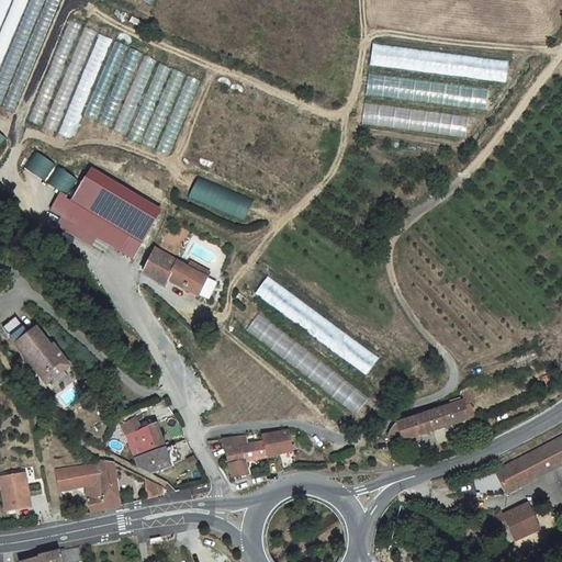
[(0,0),(0,103),(17,111),(57,0),(0,0)]
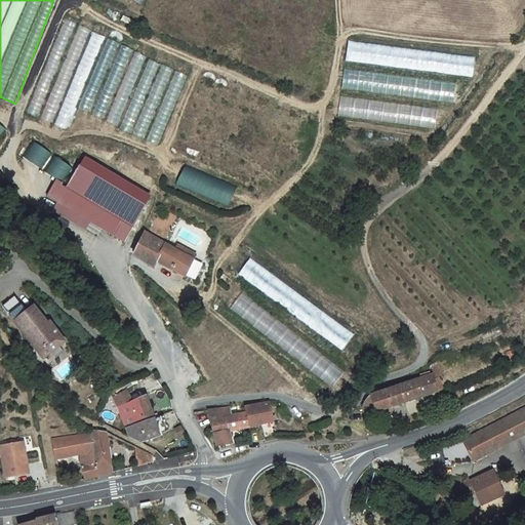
[(29,112),(40,116),(74,22),(64,17),(29,112)]
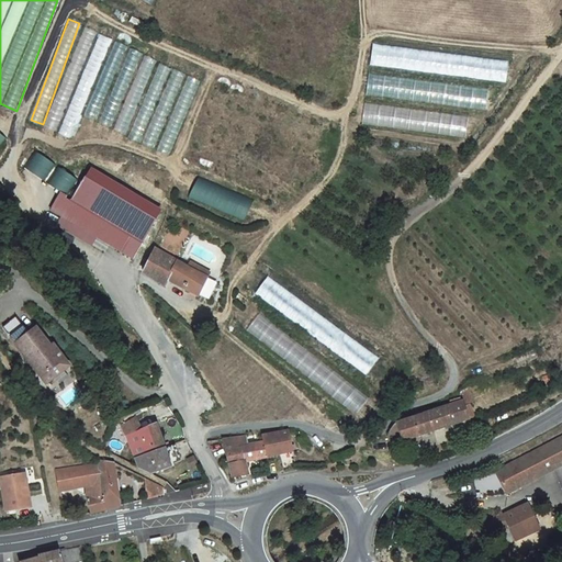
[(372,42),(369,65),(506,83),(509,60),(372,42)]
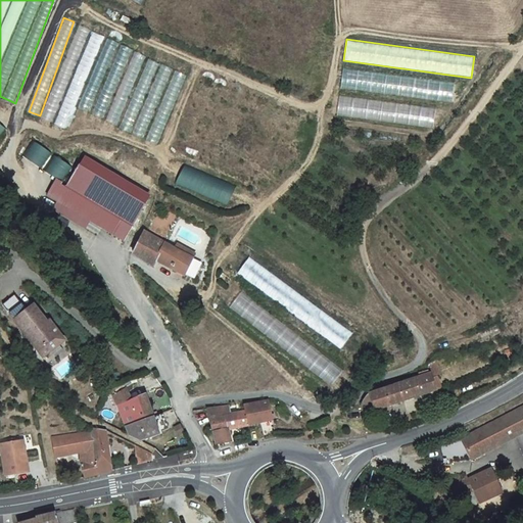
[(117,125),(144,55),(132,50),(104,121),(117,125)]
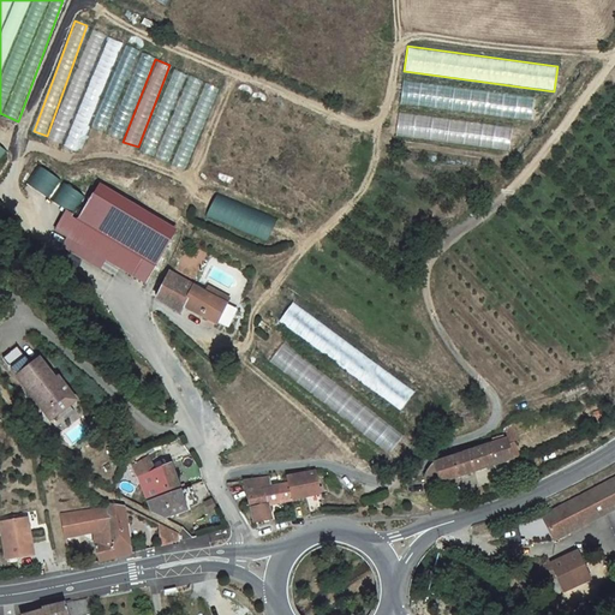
[(168,161),(199,78),(189,75),(189,73),(173,67),(141,151),(168,161)]
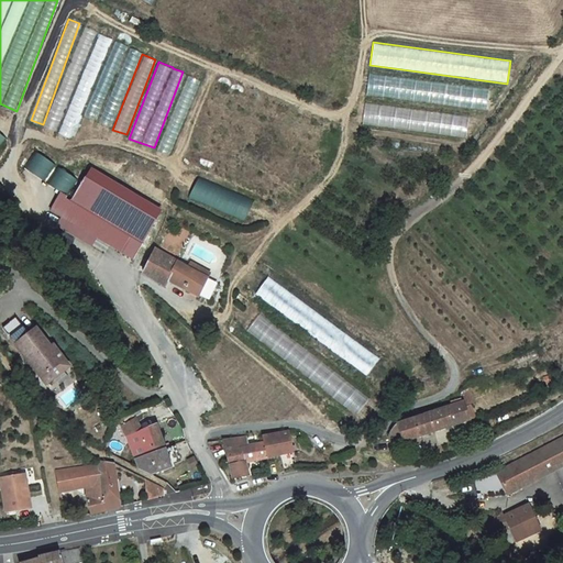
[(370,73),(366,96),(487,110),(490,88),(370,73)]
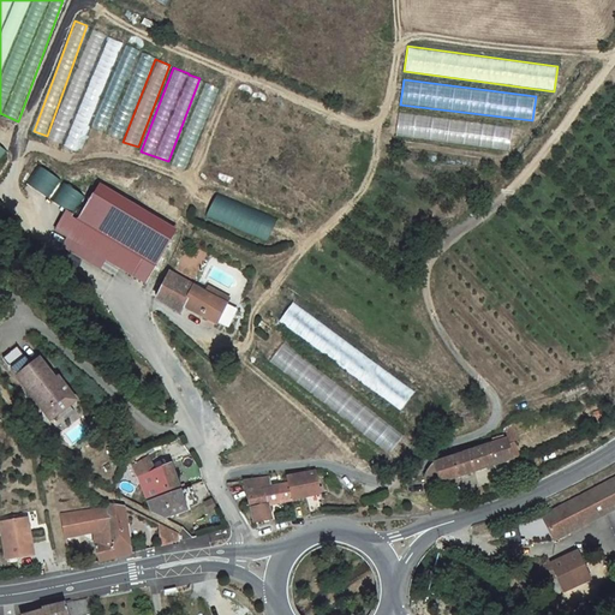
[(206,82),(172,163),(185,169),(219,88),(206,82)]
